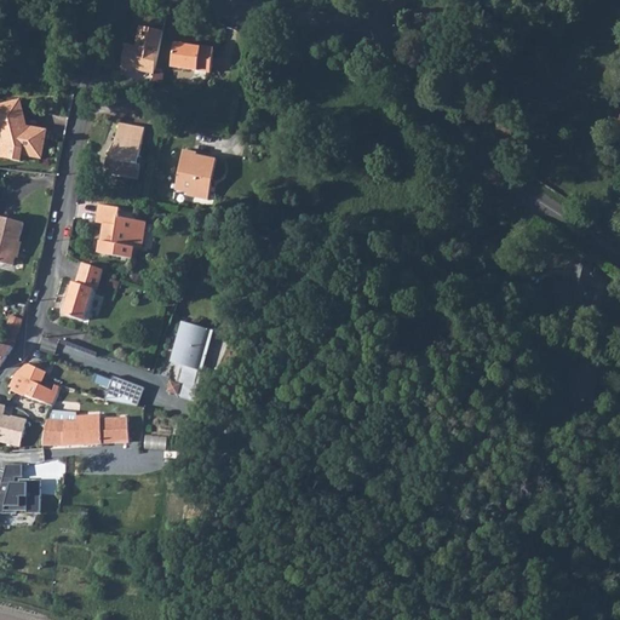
[(120,68),(153,75),(162,32),(139,27),(135,50),(125,47),(120,68)]
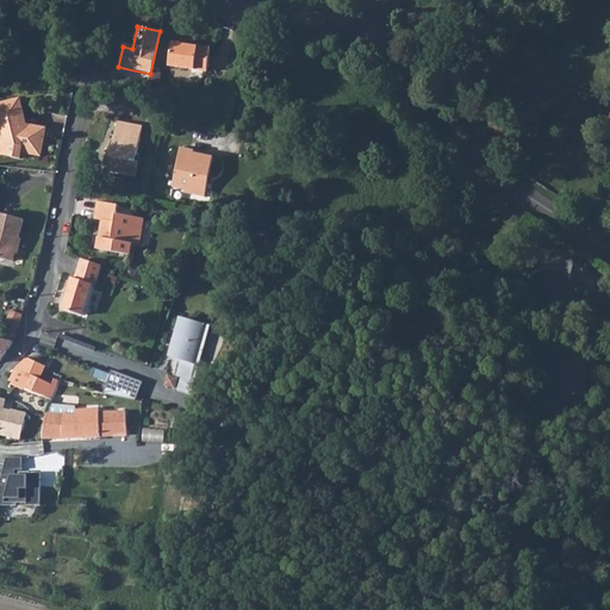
[(184,68),(206,70),(210,48),(172,42),(169,66),(170,66),(184,68)]
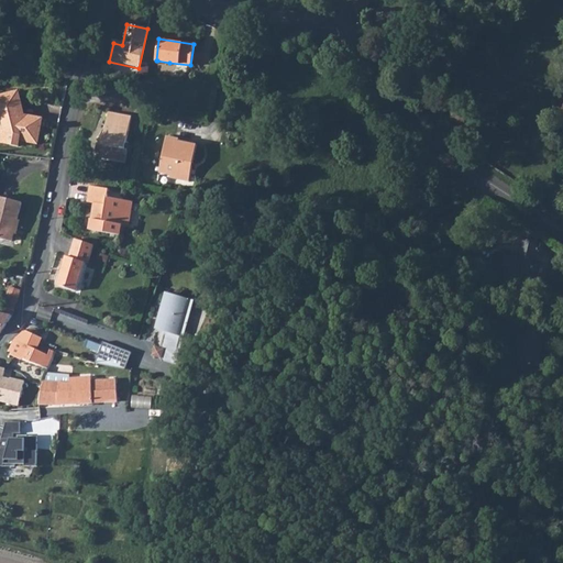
[(169,63),(157,61),(157,66),(159,69),(166,70),(168,68),(169,63)]
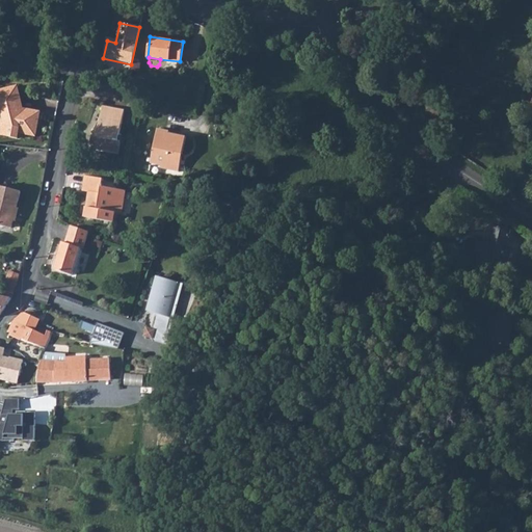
[(17,87),(12,88),(20,111),(40,115),(40,111),(23,108),(17,87)]
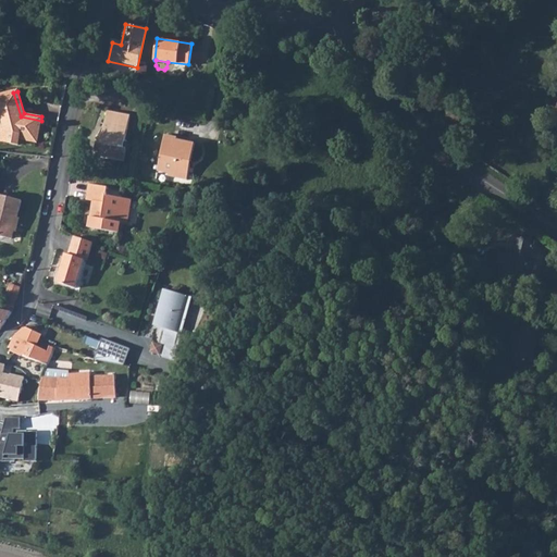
[(13,93),(0,96),(0,114),(4,127),(10,128),(8,141),(19,144),(20,138),(37,141),(41,121),(21,116),(13,93)]
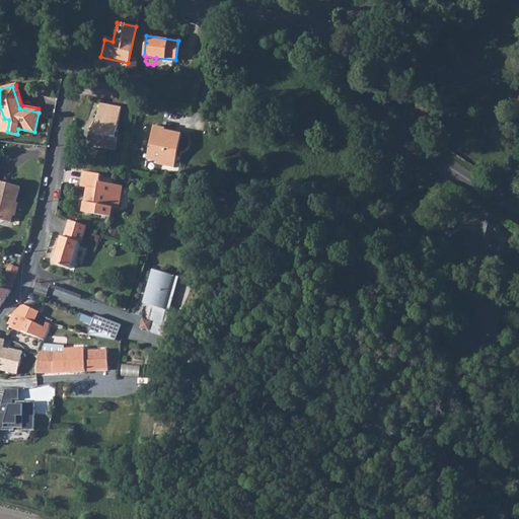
[(86,131),(83,144),(113,150),(115,137),(112,136),(118,106),(97,102),(91,132),(86,131)]
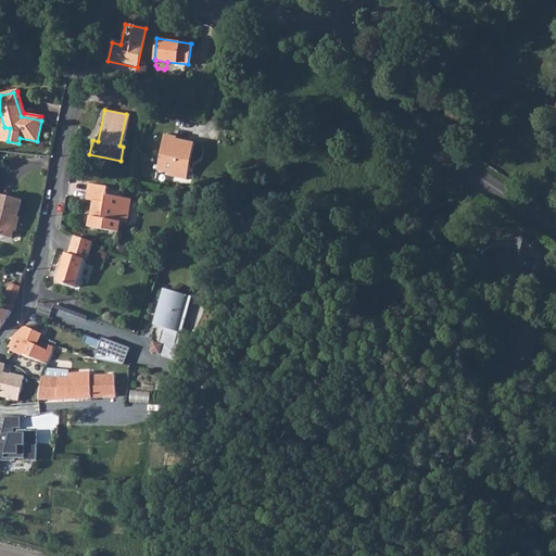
[(0,139),(8,141),(10,128),(4,127),(0,127),(0,139)]
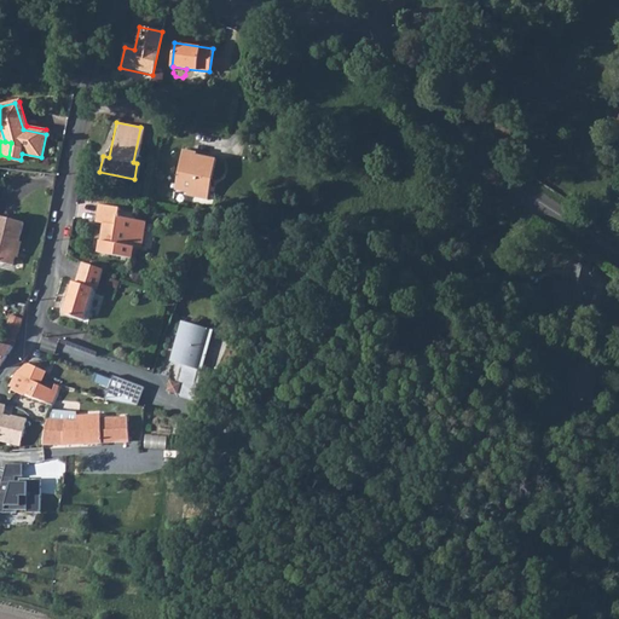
[(169,190),(179,192),(190,151),(179,149),(169,190)]
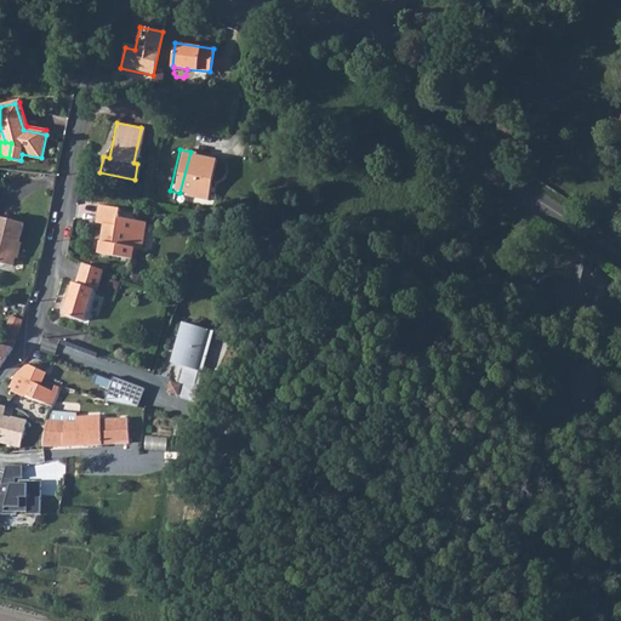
[(191,152),(180,193),(183,193),(182,197),(203,201),(212,160),(193,155),(194,153),(191,152)]
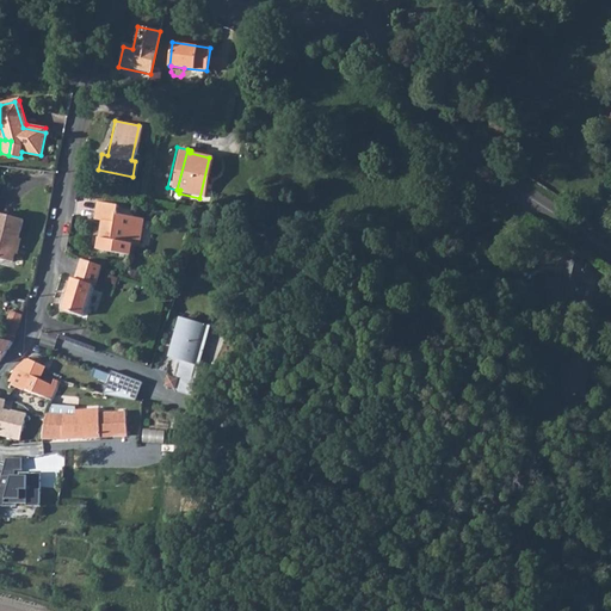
[(94,250),(110,253),(119,215),(115,215),(117,207),(97,203),(93,220),(103,221),(99,238),(98,238),(94,250)]
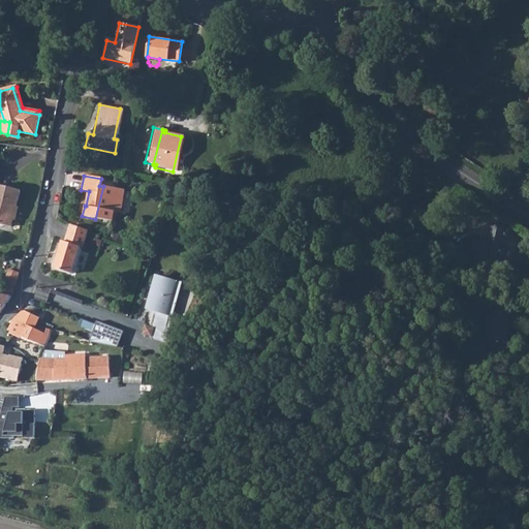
[(21,190),(0,184),(0,222),(12,226),(21,190)]
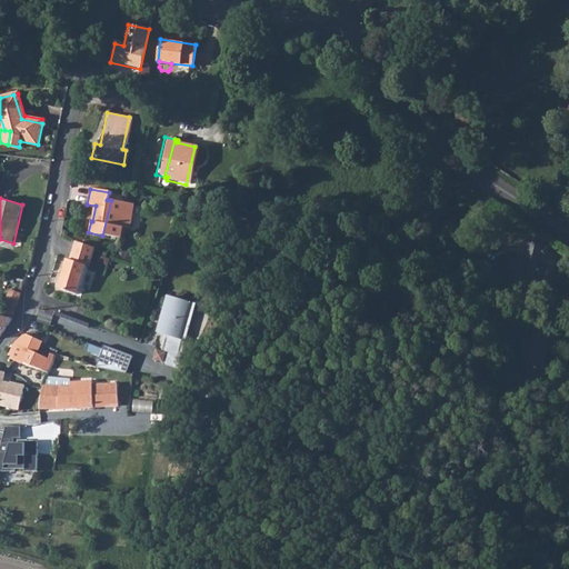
[(111,200),(102,236),(119,239),(121,228),(126,229),(132,205),(111,200)]
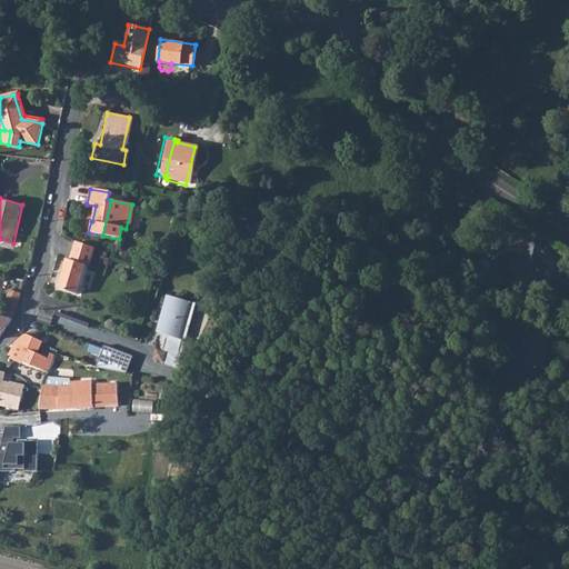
[(60,289),(78,295),(87,266),(89,267),(95,249),(77,241),(71,261),(68,260),(60,289)]
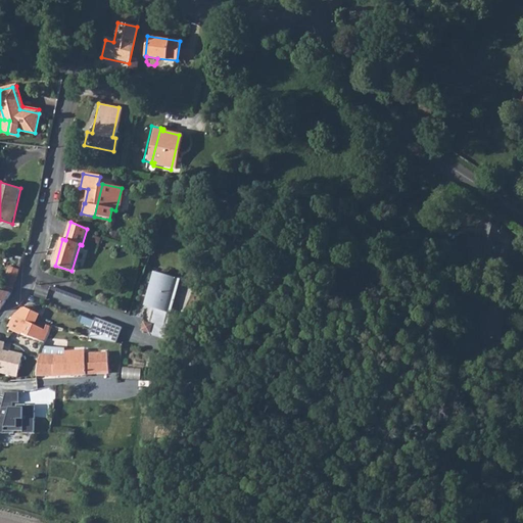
[(5,278),(15,282),(20,271),(19,270),(9,267),(5,278)]
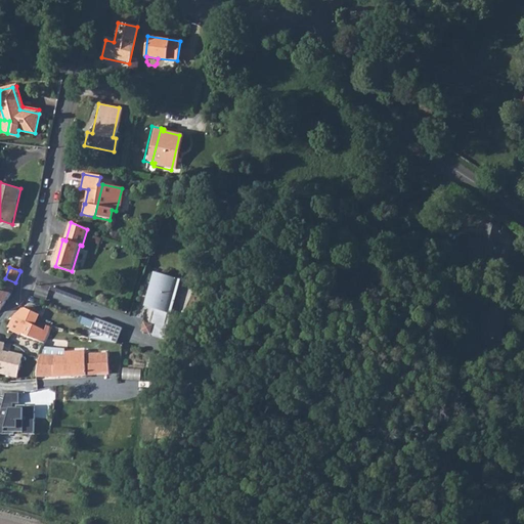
[(154,274),(144,306),(156,309),(150,326),(143,324),(141,332),(160,337),(176,280),(154,274)]
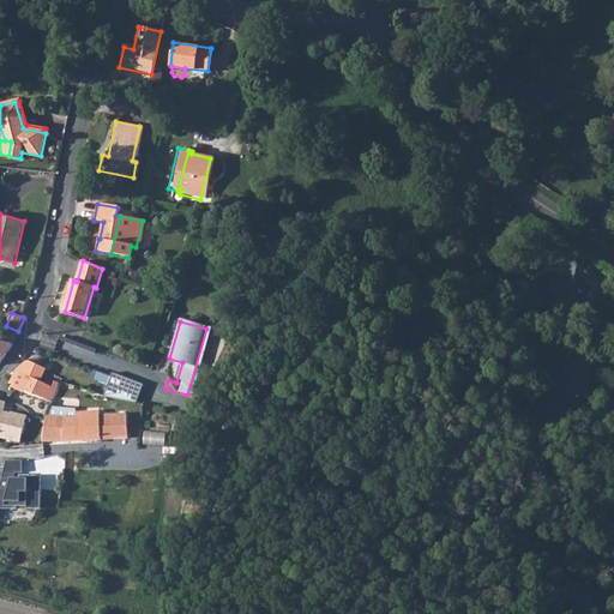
[(5,333),(4,342),(13,344),(16,337),(5,333)]
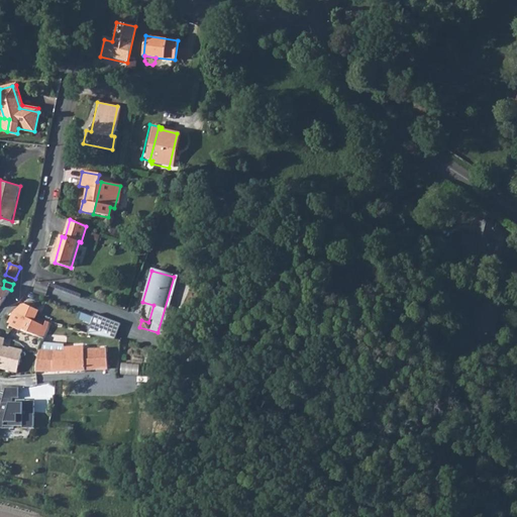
[(67,304),(72,290),(53,283),(47,297),(67,304)]
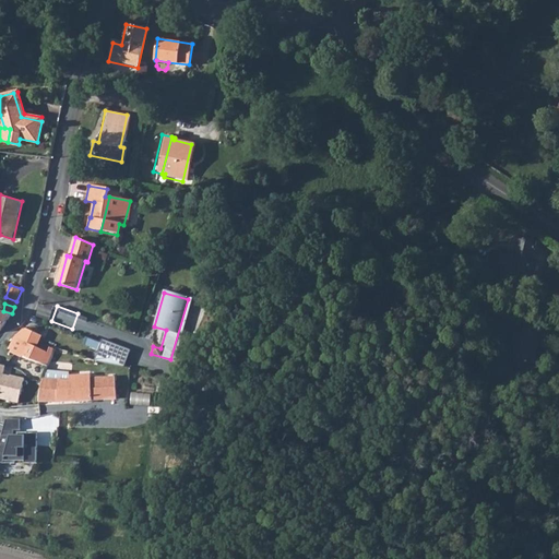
[(0,310),(0,331),(11,317),(12,313),(3,311),(0,310)]
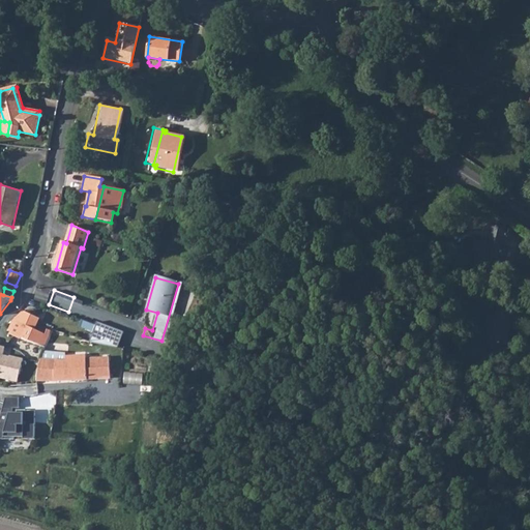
[(22,339),(46,346),(51,331),(48,330),(46,334),(36,329),(40,319),(25,312),(12,320),(7,331),(9,332),(8,334),(21,340),(22,339)]
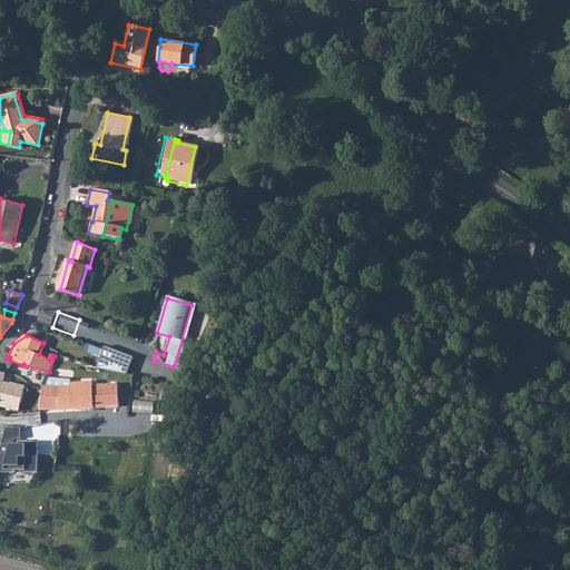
[(114,371),(116,365),(116,361),(102,356),(99,366),(114,371)]
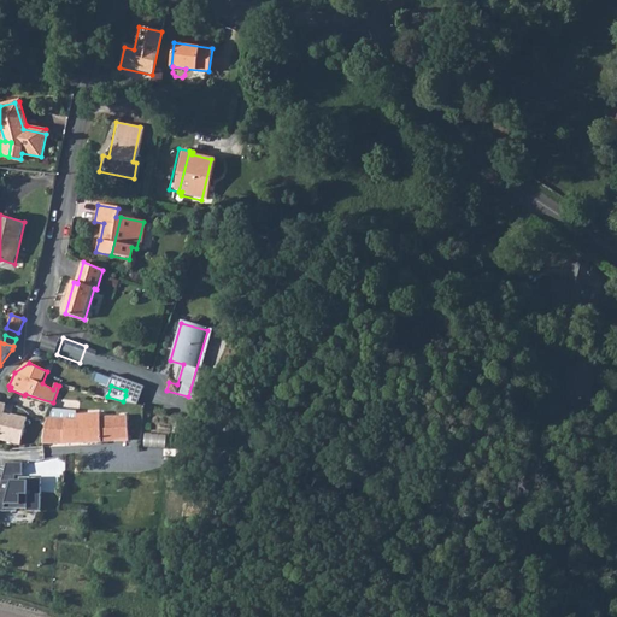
[(0,440),(23,445),(28,417),(12,415),(5,413),(6,405),(0,403),(0,440)]
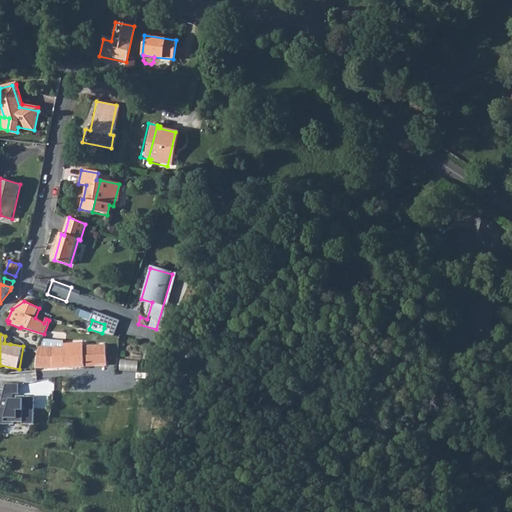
[(53,351),(52,368),(95,367),(93,347),(82,347),(82,349),(83,354),(75,354),(72,355),(65,355),(64,352),(53,351)]
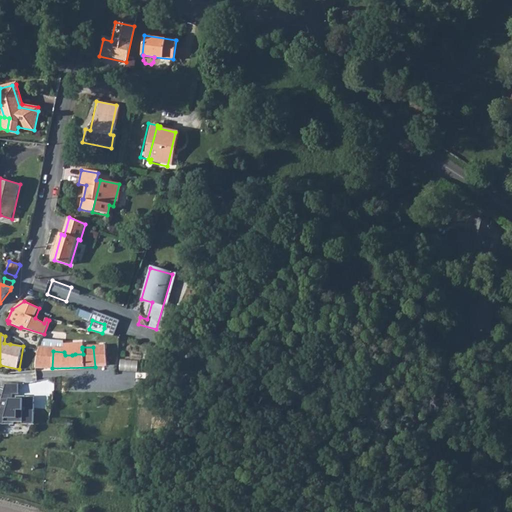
[(30,348),(26,367),(36,368),(40,349),(30,348)]
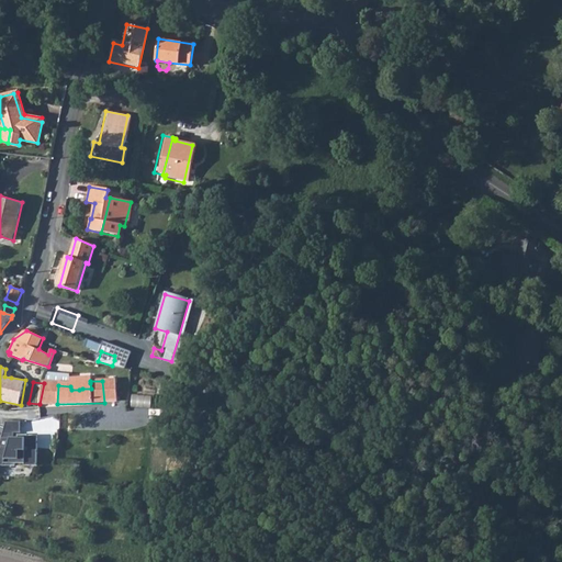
[(44,383),(40,404),(57,404),(58,385),(48,384),(44,383)]
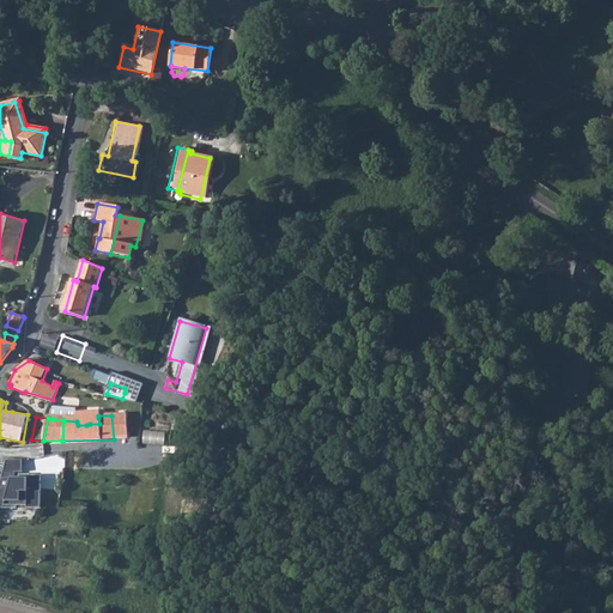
[(22,460),(6,460),(0,483),(0,508),(16,508),(17,505),(26,505),(26,508),(41,508),(41,475),(26,475),(26,478),(14,478),(14,473),(22,472),(22,460)]
